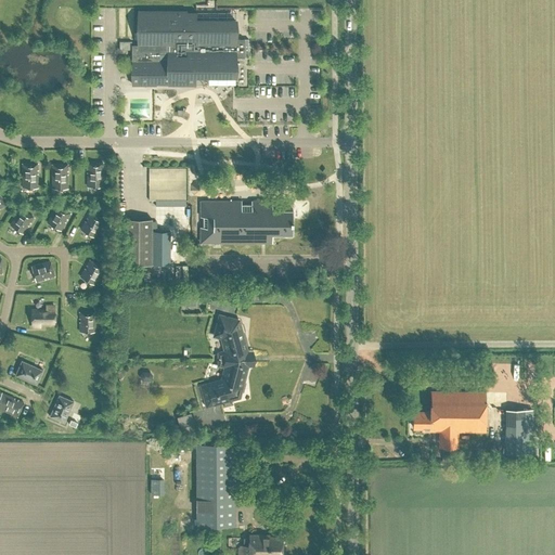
[(196,21),(196,11),(138,11),(138,46),(132,46),(132,53),(132,55),(132,69),(132,75),(132,84),(150,84),(172,84),(177,84),(195,84),(196,75),(202,75),(220,75),(235,75),(235,67),(235,60),(235,57),(244,57),(245,39),(235,38),(235,21),(210,21),(196,21)]
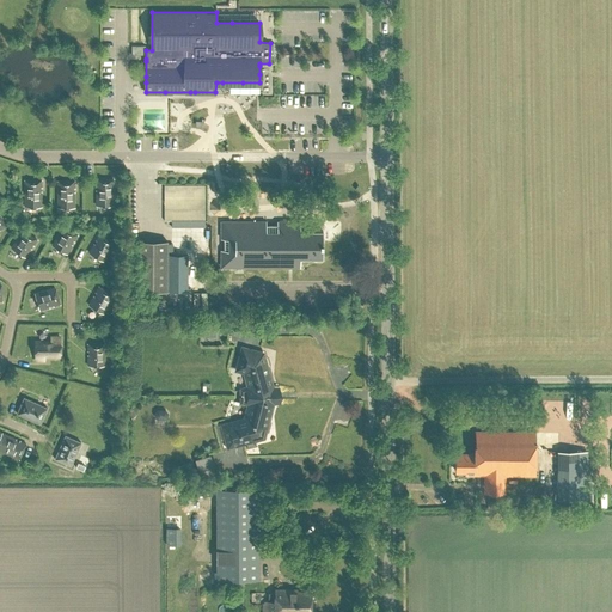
[(144,135),(165,134),(164,116),(142,117),(144,135)]
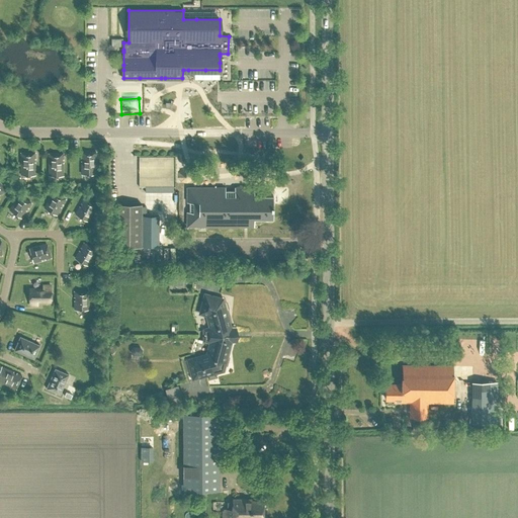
[(193,113),(193,98),(185,98),(184,113),(193,113)]
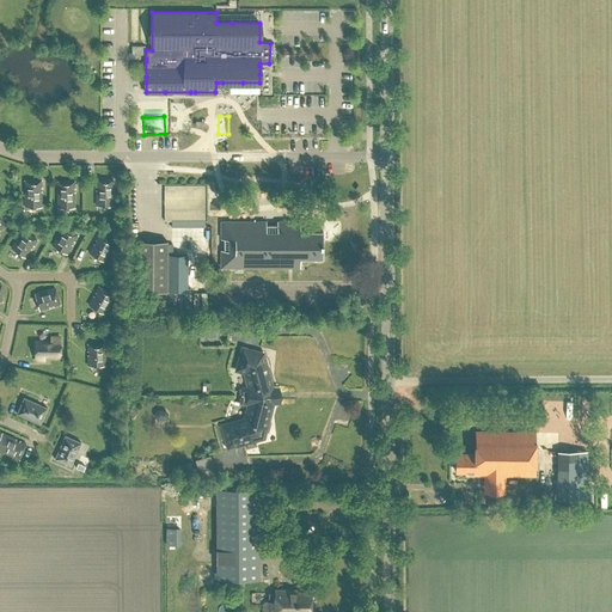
[(95,204),(112,204),(112,190),(111,190),(111,185),(112,185),(112,179),(95,179),(95,204)]
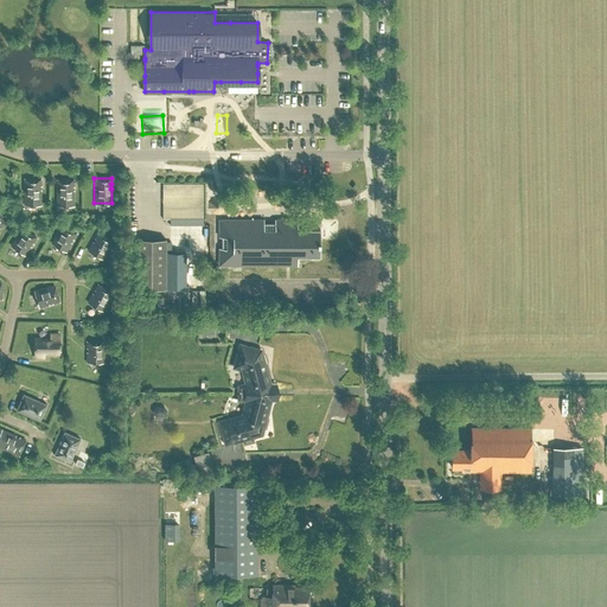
[(40,190),(40,186),(42,186),(42,179),(24,179),(24,204),(42,204),(42,190),(40,190)]
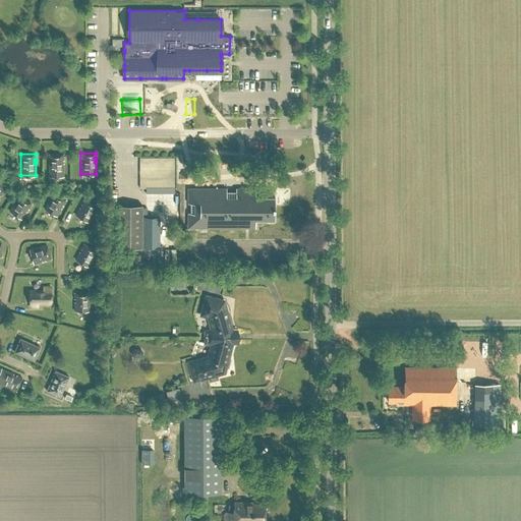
[(63,160),(63,154),(49,154),(48,175),(63,176),(63,163),(62,163),(62,160),(63,160)]
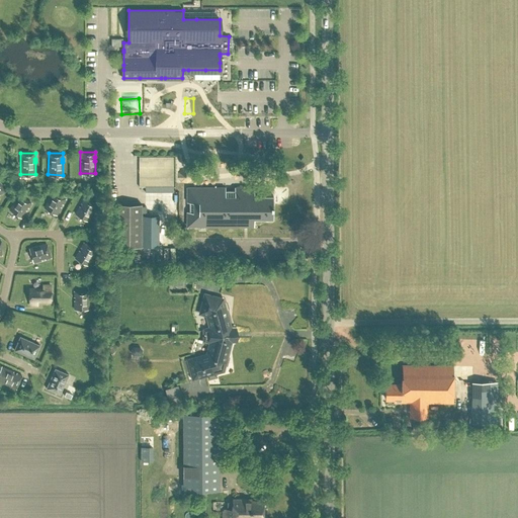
[(174,156),(140,156),(140,188),(174,188),(174,156)]
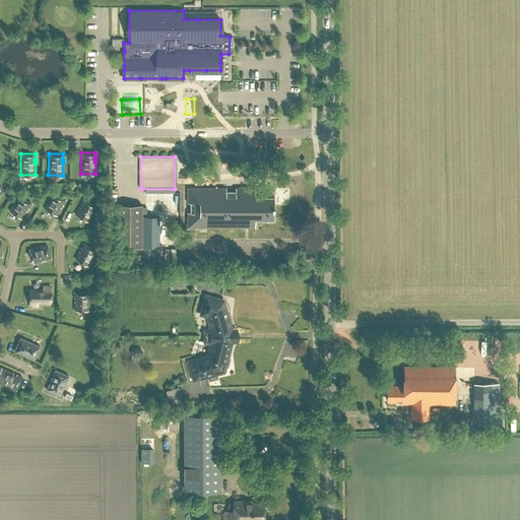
[(187,215),(187,226),(243,226),(254,226),(254,223),(254,219),(254,218),(259,218),(270,218),(273,218),(273,195),(270,195),(259,195),(254,195),(254,188),(240,188),(235,188),(235,190),(225,190),(225,188),(187,187),(187,202),(190,202),(190,211),(187,211),(187,215)]
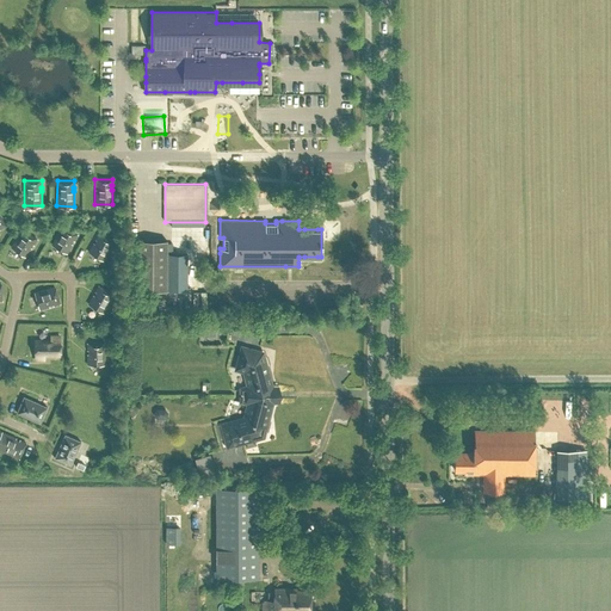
[(53,245),(68,254),(73,245),(72,245),(74,241),(75,242),(79,236),(63,227),(53,245)]
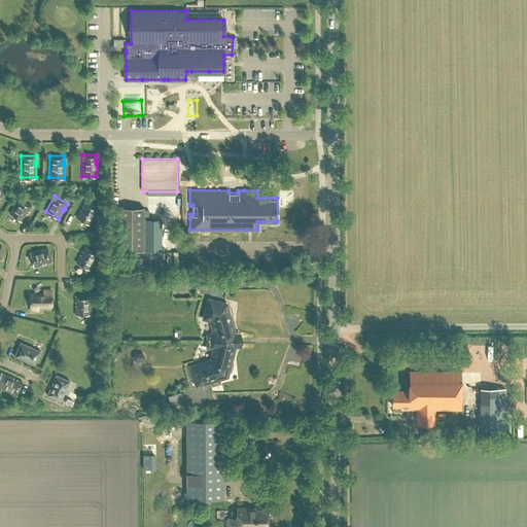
[(10,214),(24,222),(28,215),(27,214),(29,211),(30,212),(33,207),(21,199),(10,214)]
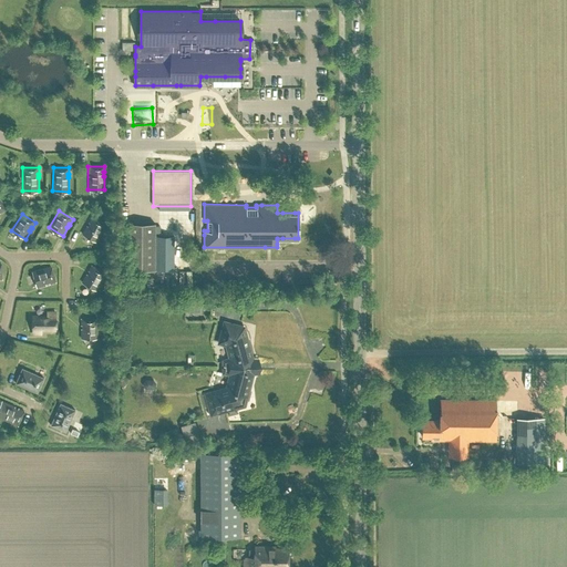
[(83,235),(98,243),(102,234),(101,234),(102,230),(103,230),(106,225),(92,217),(83,235)]
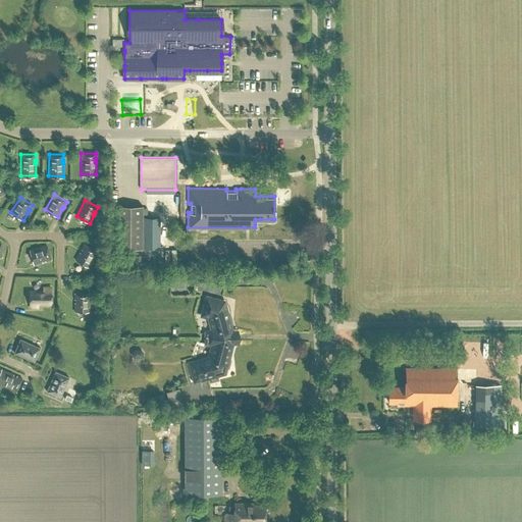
[(143,249),(144,206),(117,206),(117,248),(143,249)]
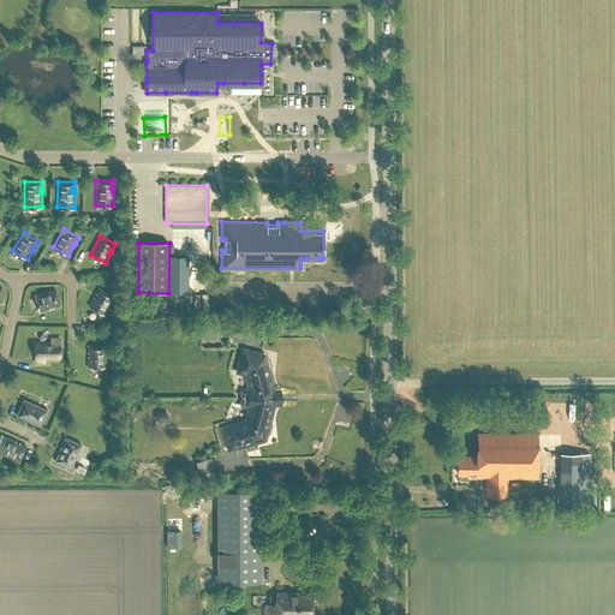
[(89,306),(105,315),(109,306),(108,305),(109,302),(112,303),(115,297),(100,288),(89,306)]
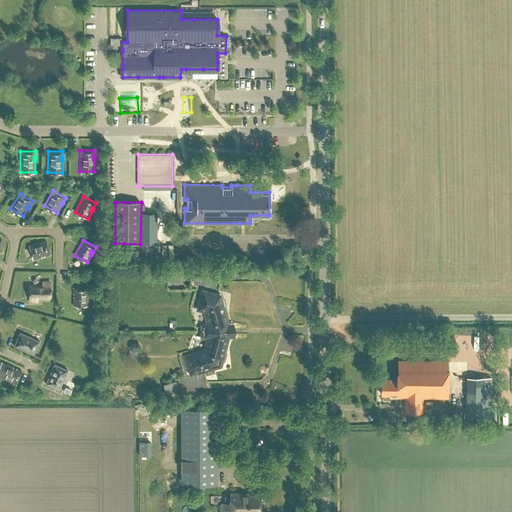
[(30,246),(34,260),(42,257),(42,256),(45,255),(45,257),(51,255),(47,241),(30,246)]
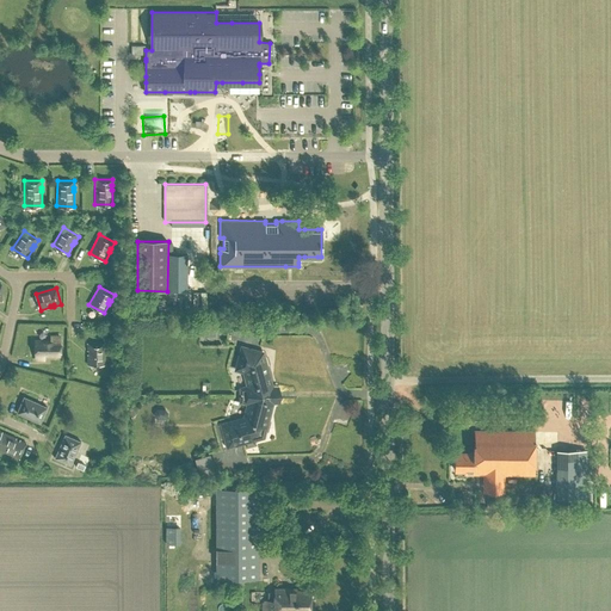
[(201,322),(199,337),(208,337),(215,331),(215,323),(201,322)]
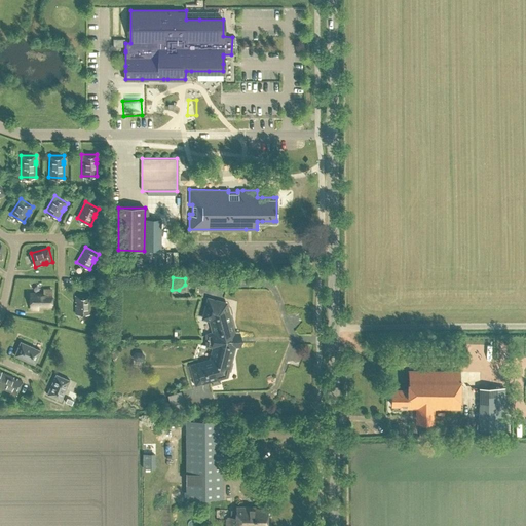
[(51,305),(51,290),(44,289),(44,293),(30,293),(30,305),(51,305)]
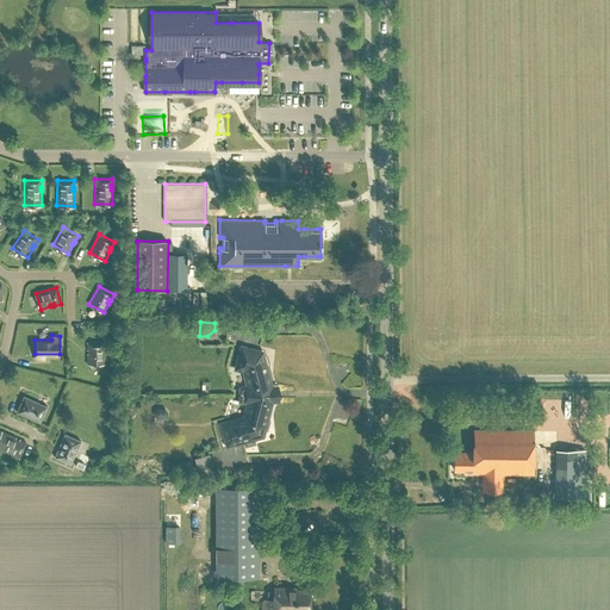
[(105,365),(105,343),(87,343),(87,350),(89,350),(89,354),(87,354),(87,365),(105,365)]
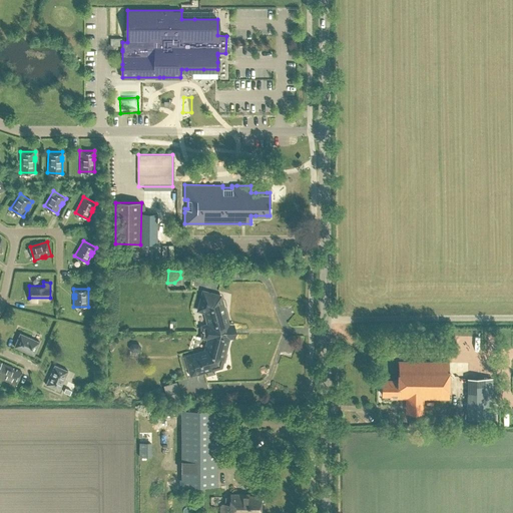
[(228,325),(224,308),(224,307),(223,301),(221,301),(220,296),(202,291),(197,310),(206,312),(208,318),(206,319),(208,324),(202,326),(202,327),(203,326),(203,336),(202,336),(202,337),(208,339),(206,344),(208,345),(206,350),(185,356),(186,356),(191,375),(204,371),(204,370),(213,367),(213,369),(220,367),(221,362),(223,361),(225,355),(224,354),(228,337),(233,337),(234,334),(234,328),(233,325),(228,325)]
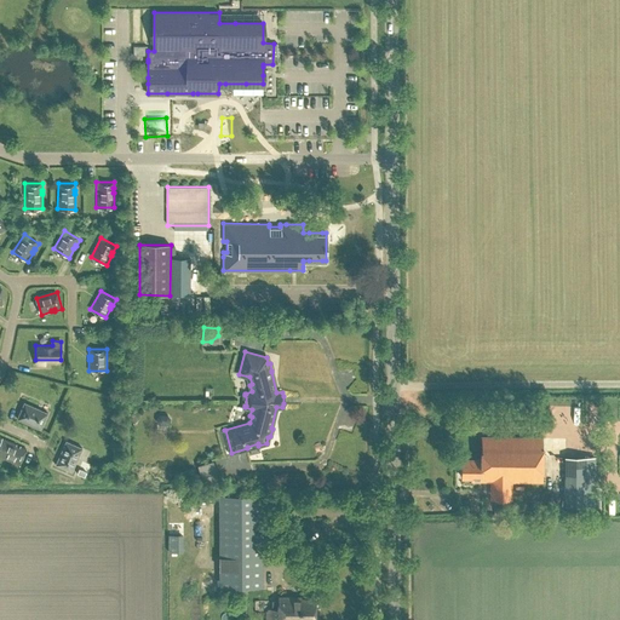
[(40,429),(47,413),(24,402),(17,418),(40,429)]
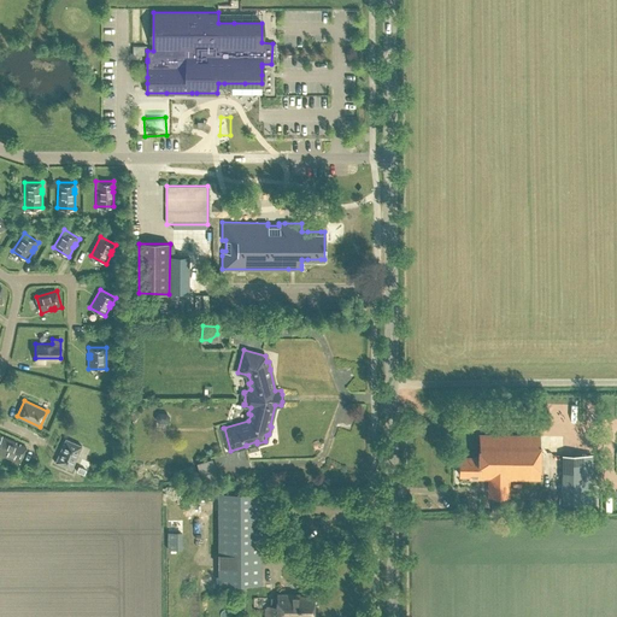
[(157,416),(156,421),(158,424),(165,424),(169,422),(169,418),(166,415),(159,413),(157,416)]
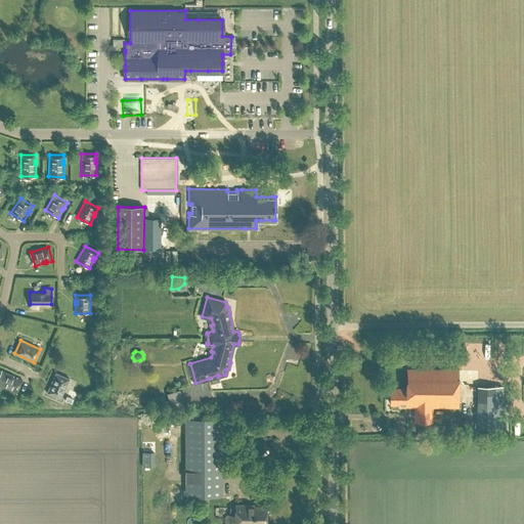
[(457,406),(457,369),(407,369),(406,389),(390,389),(390,403),(398,403),(397,406),(415,406),(413,422),(432,422),(432,406),(457,406)]
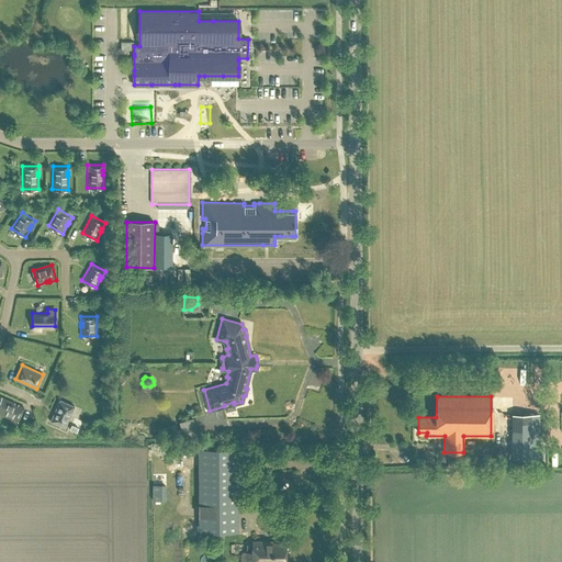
[(17,405),(13,404),(13,403),(1,397),(0,400),(0,414),(17,422),(23,406),(17,404),(17,405)]
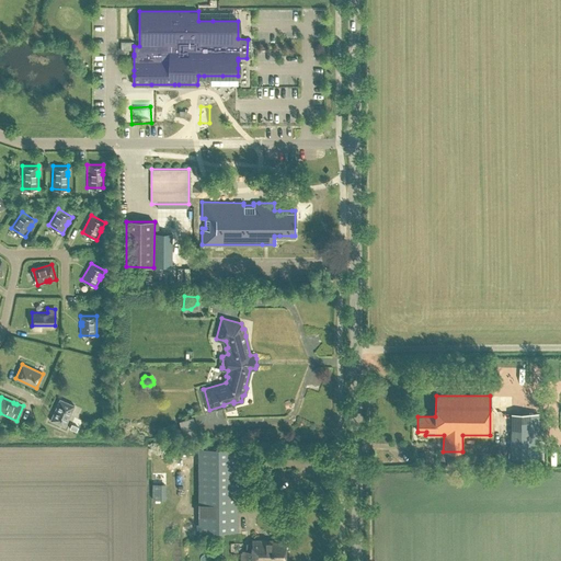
[(65,426),(75,405),(59,399),(50,420),(65,426)]
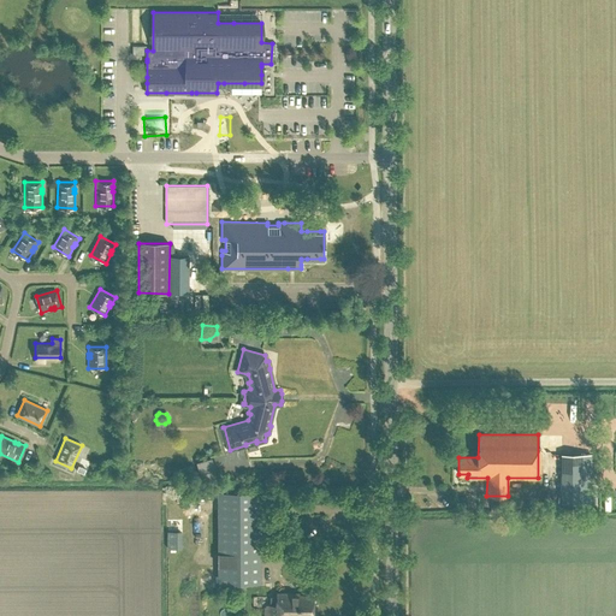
[(561,454),(561,502),(591,502),(591,454),(561,454)]
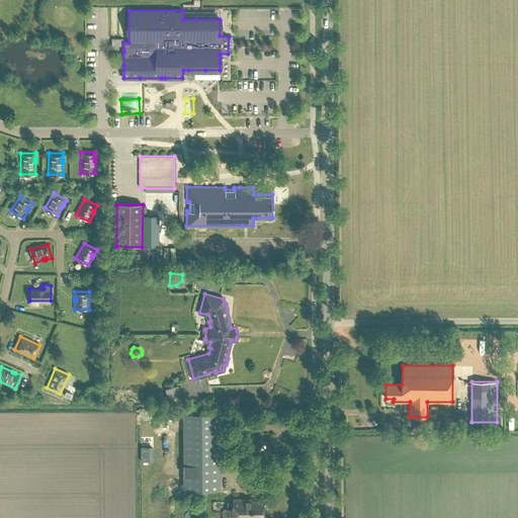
[(182,400),(178,384),(165,389),(169,404),(182,400)]
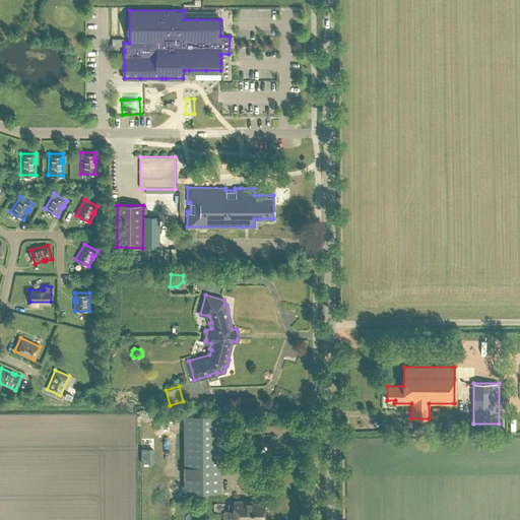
[(184,492),(221,492),(220,414),(184,414),(184,492)]
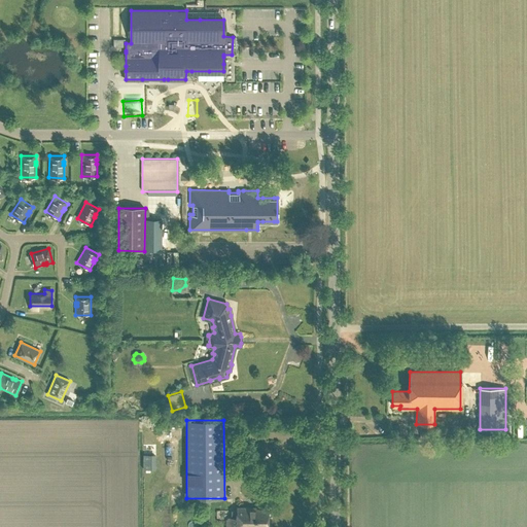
[(433,434),(433,426),(424,426),(424,434),(433,434)]
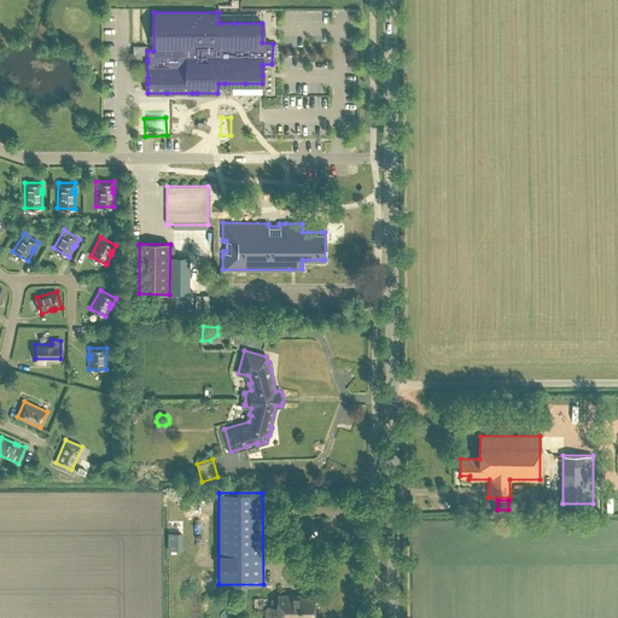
[(313,617),(314,598),(291,598),(291,595),(278,595),(278,607),(272,607),(270,617),(313,617)]
